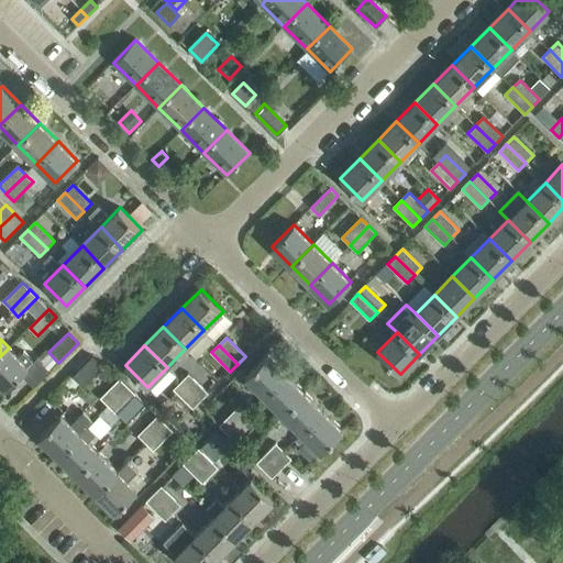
[(9,348),(0,356),(0,382),(7,389),(29,367),(28,366),(32,361),(24,353),(19,357),(9,348)]
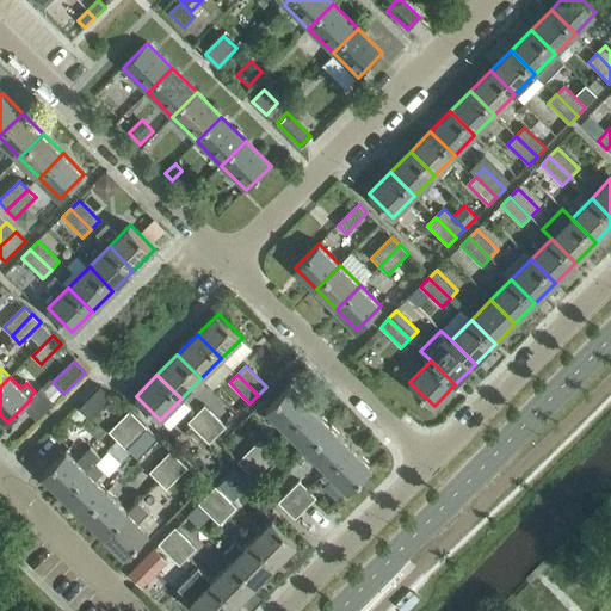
[(266,409),(288,430),(312,406),(290,386),(266,409)]
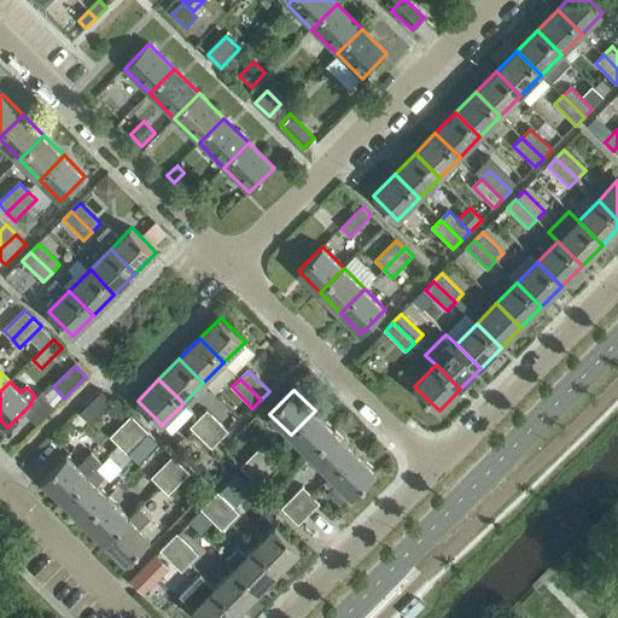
[(80,414),(92,425),(114,403),(101,391),(80,414)]
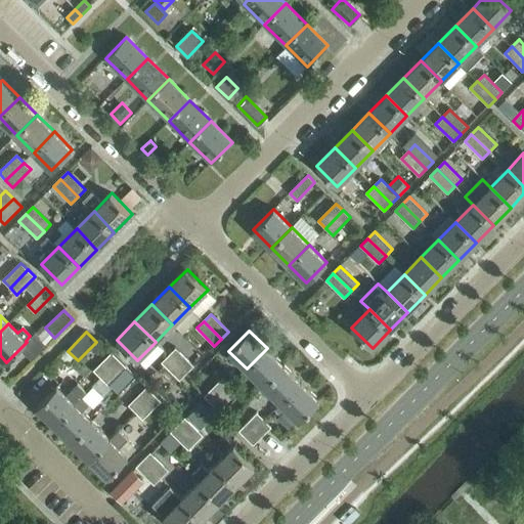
[(247,368),(264,386),(285,365),(267,348),(247,368)]
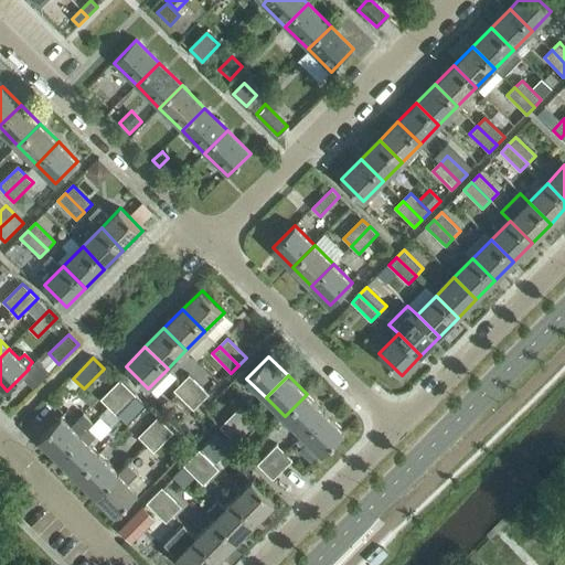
[(190,376),(182,384),(201,403),(209,395),(190,376)]
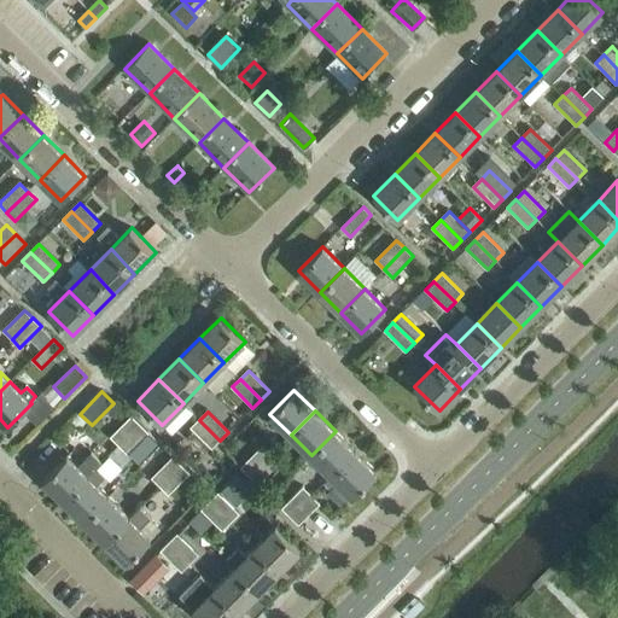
[(111,437),(120,445),(140,425),(132,417),(111,437)]
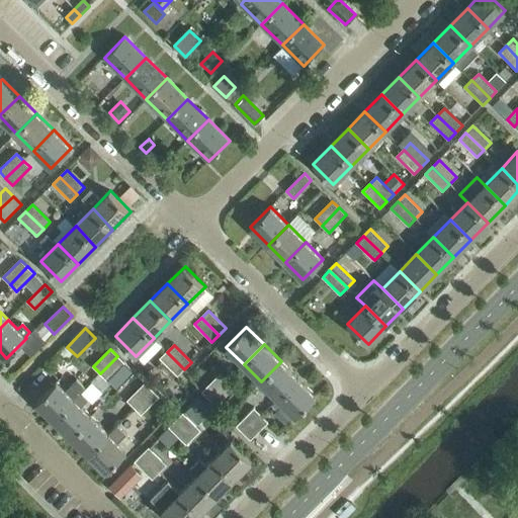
[(184,369),(167,352),(160,358),(178,376),(184,369)]
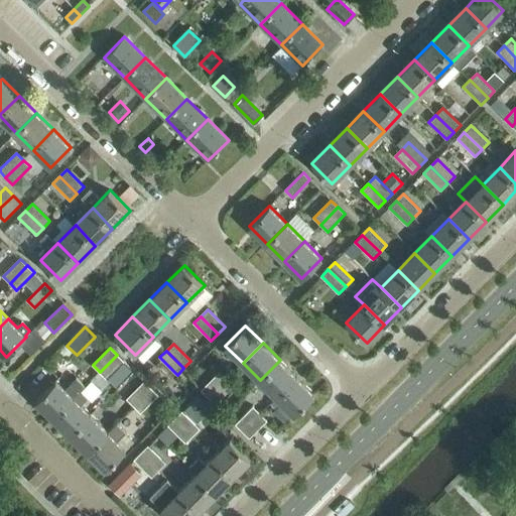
[(117,355),(100,372),(107,379),(124,362),(117,355)]
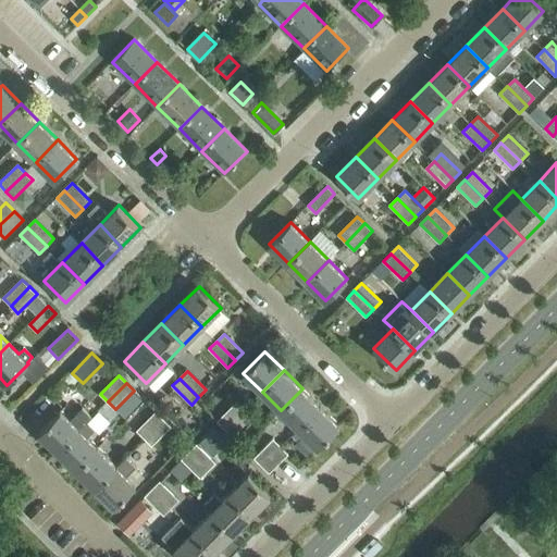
[(281,410),(299,429),(321,407),(302,388),(281,410)]
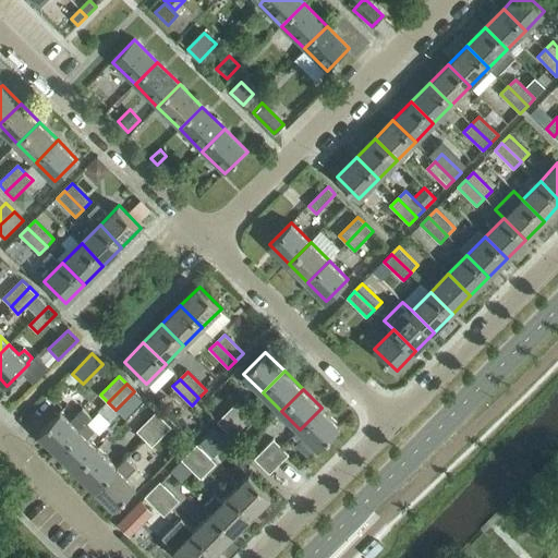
[(218,422),(226,429),(244,411),(237,403),(218,422)]
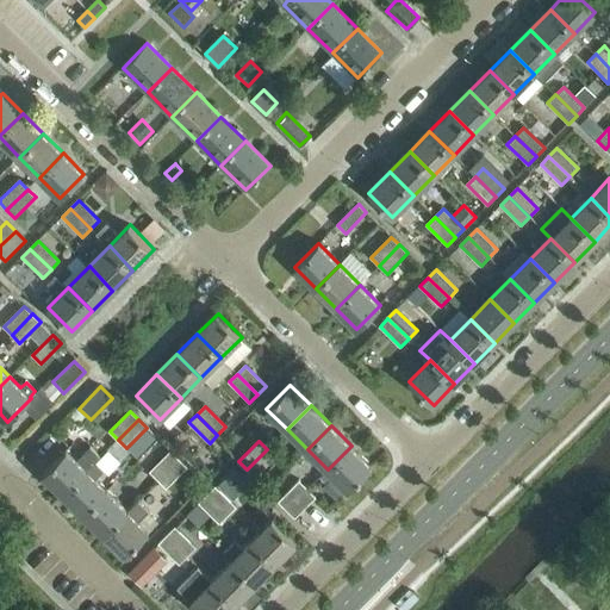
[(352,446),(328,470),(348,490),(372,466),(352,446)]
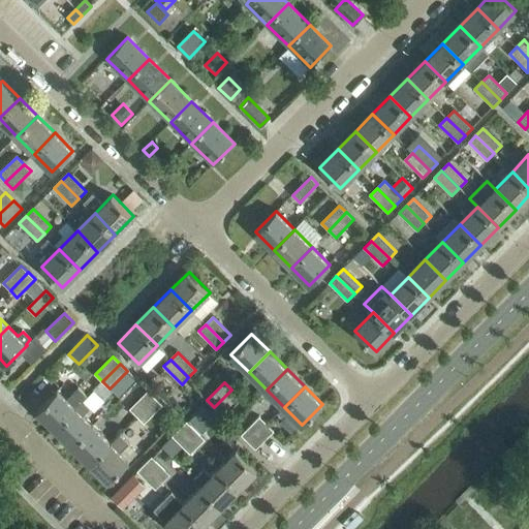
[(37,410),(55,429),(75,408),(88,397),(79,387),(67,399),(58,390),(37,410)]
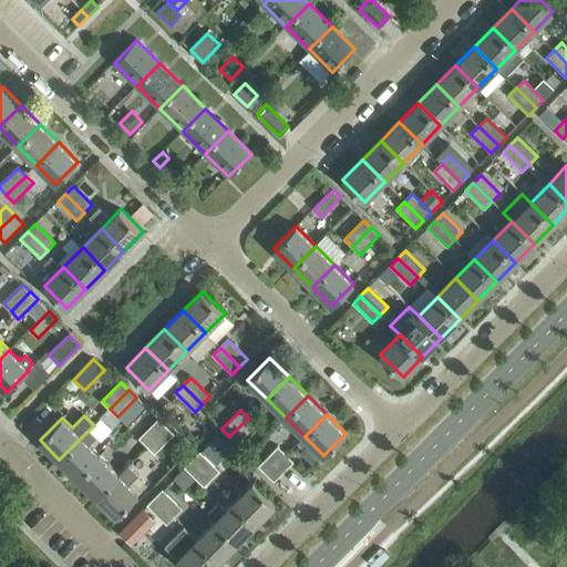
[(248,418),(229,436),(237,444),(256,425),(248,418)]
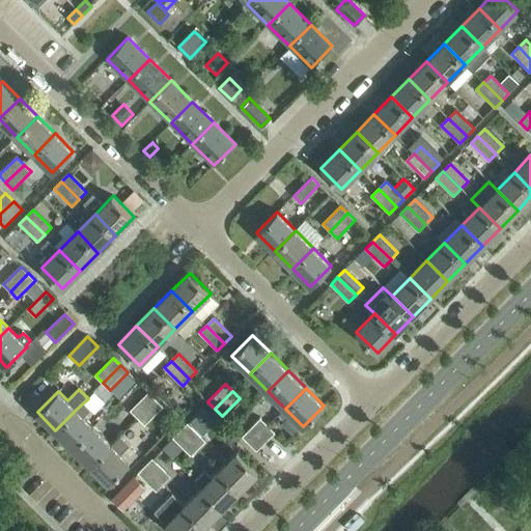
[(130,411),(137,418),(156,400),(148,393),(130,411)]
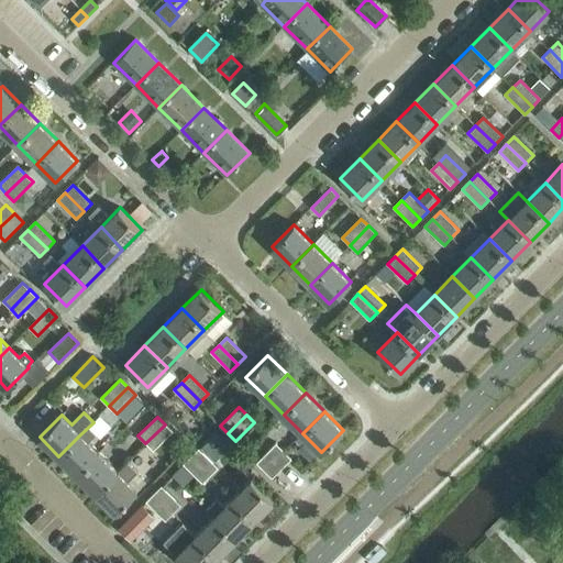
[(165,424),(145,443),(153,451),(173,432),(165,424)]
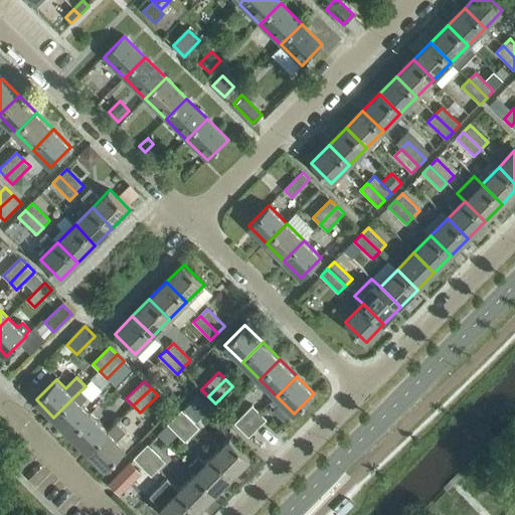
[(53,417),(70,435),(91,414),(73,397),(53,417)]
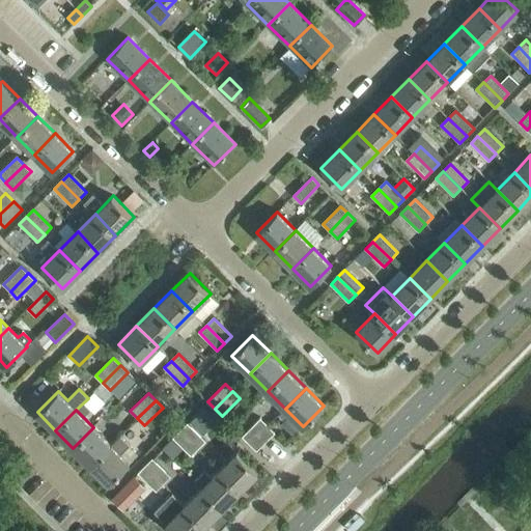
[(243,437),(250,444),(268,426),(260,419),(243,437)]
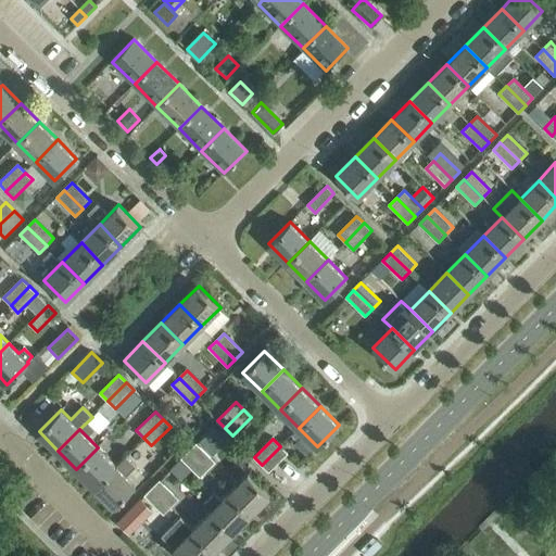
[(197,444),(189,452),(209,470),(215,463),(197,444)]
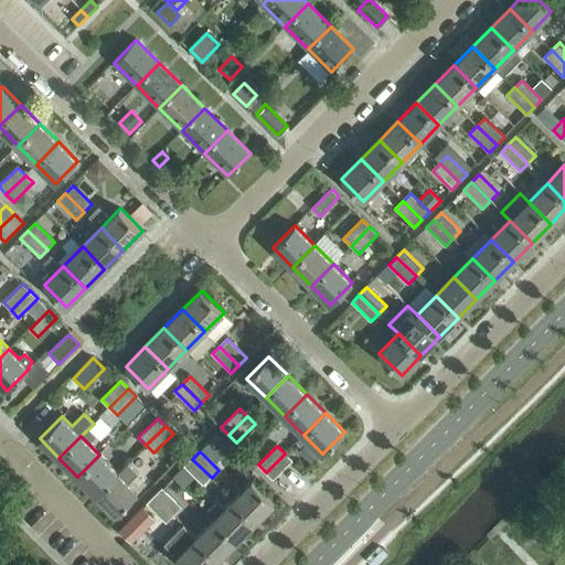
[(285,454),(266,472),(274,480),(292,461),(285,454)]
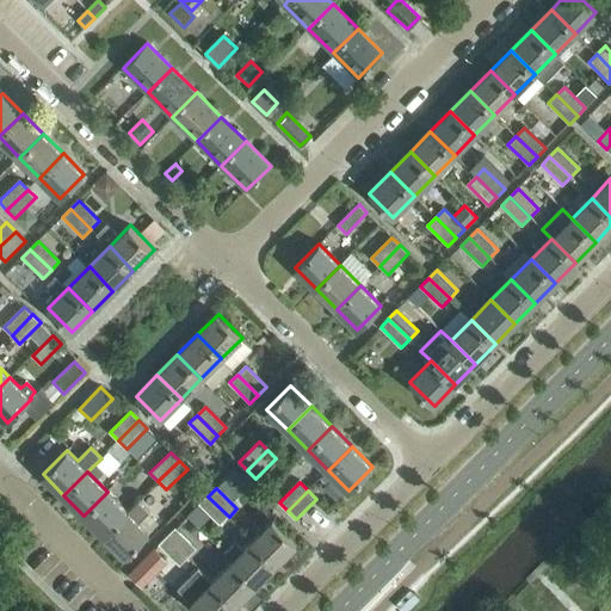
[(84,516),(104,536),(128,512),(107,492),(84,516)]
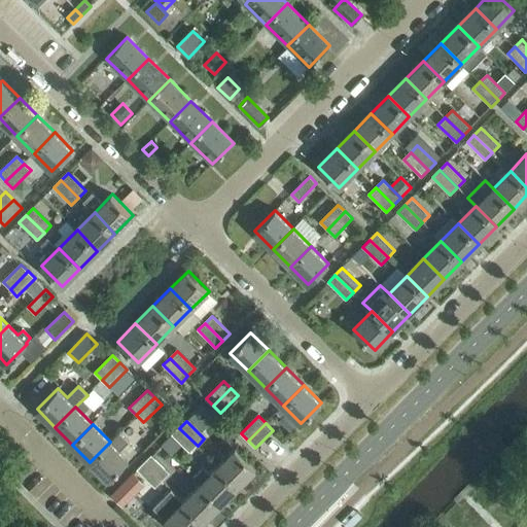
[(198,446),(179,428),(172,435),(190,453),(198,446)]
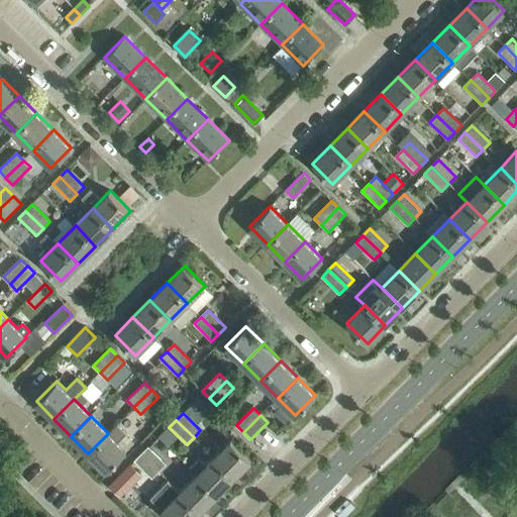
[(108,433),(88,453),(106,471),(126,450),(118,442),(126,434),(116,424),(108,433)]
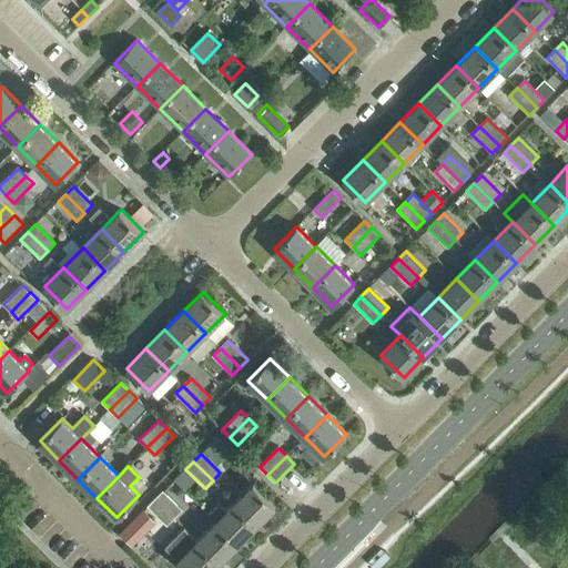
[(254,483),(234,503),(256,525),(276,505),(254,483)]
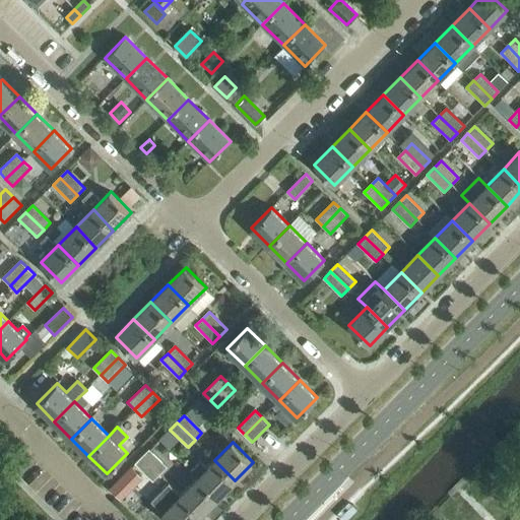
[(149,450),(142,457),(160,474),(168,467),(149,450)]
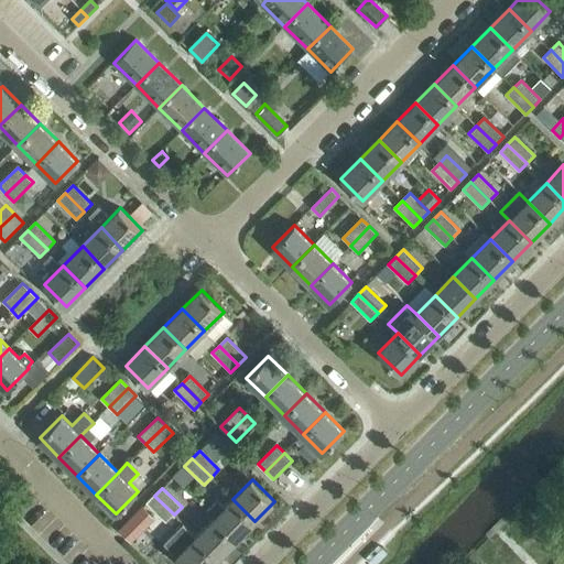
[(174,514),(154,496),(147,503),(166,522),(174,514)]
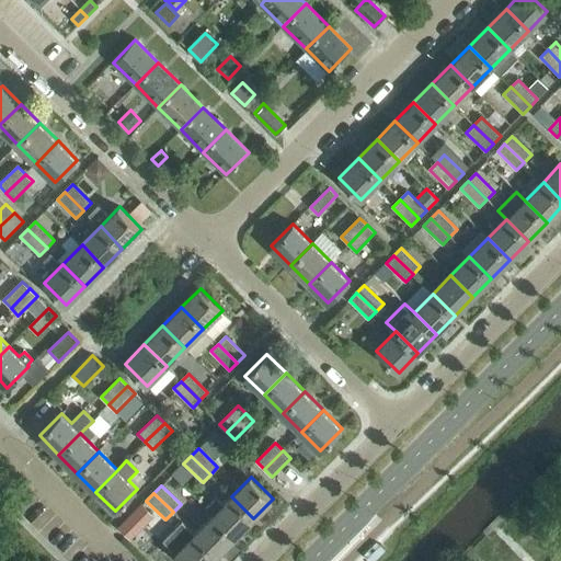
[(231,496),(214,515),(236,537),(253,518),(231,496)]
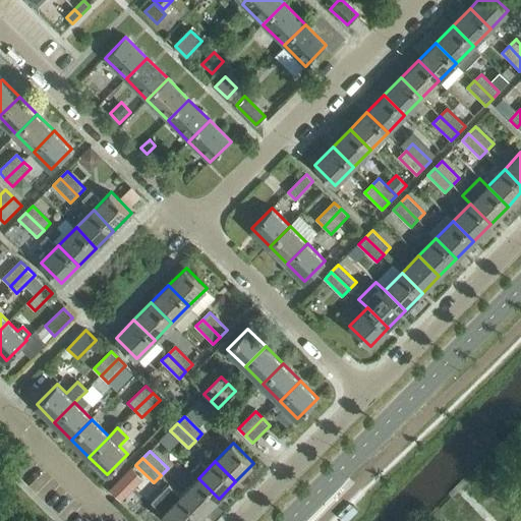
[(198,478),(181,496),(201,516),(219,499),(198,478)]
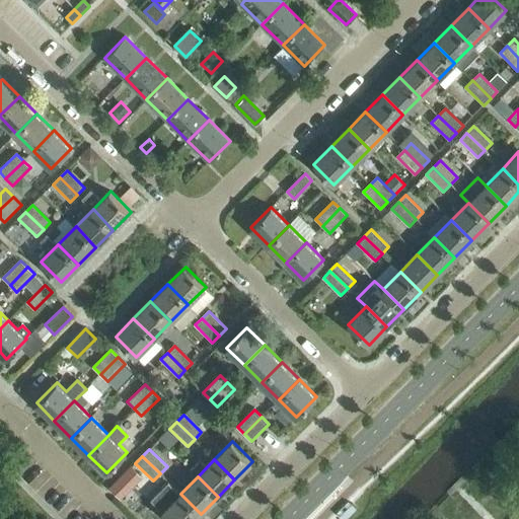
[(129,491),(118,479),(109,488),(121,499),(129,491)]
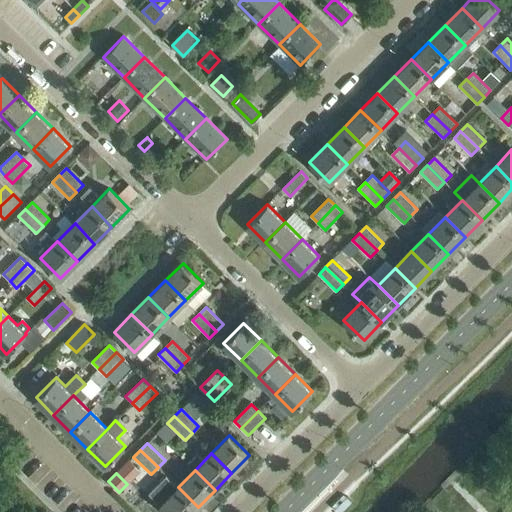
[(192,511),(198,507),(178,487),(160,504),(167,511),(192,511)]
